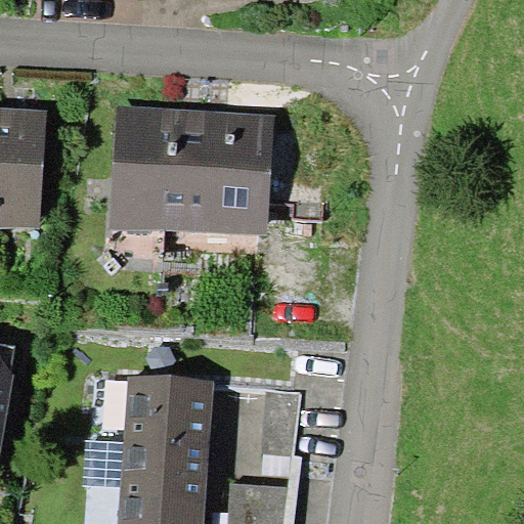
[(110,228),(268,236),(274,115),(117,106),(110,228)]
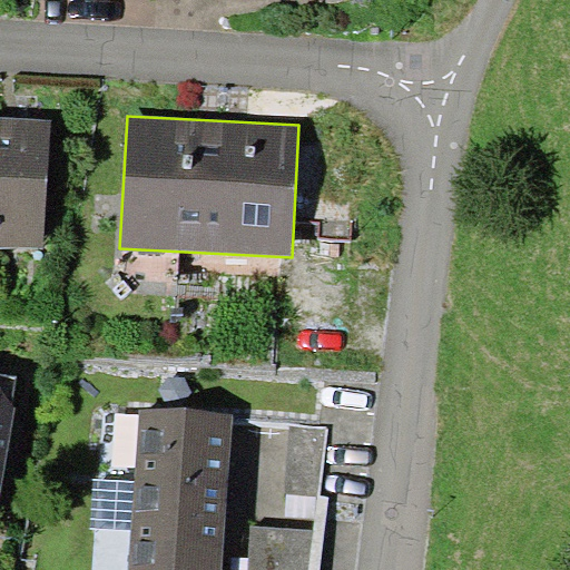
[(0,117),(0,245),(45,248),(51,119),(0,117)]
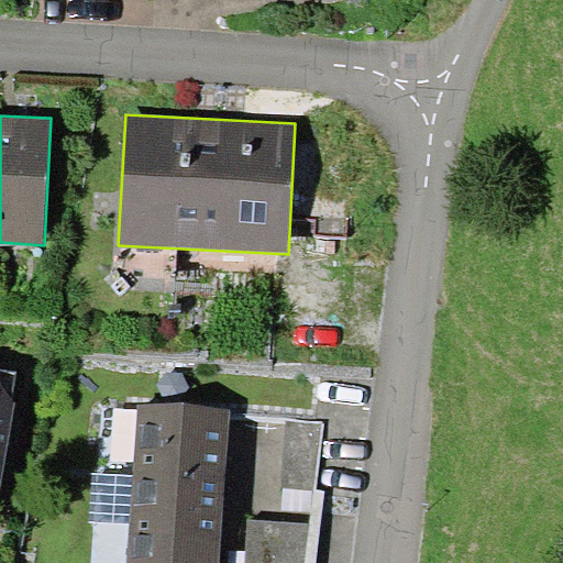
[(0,496),(15,403),(11,401),(18,371),(0,368),(0,496)]
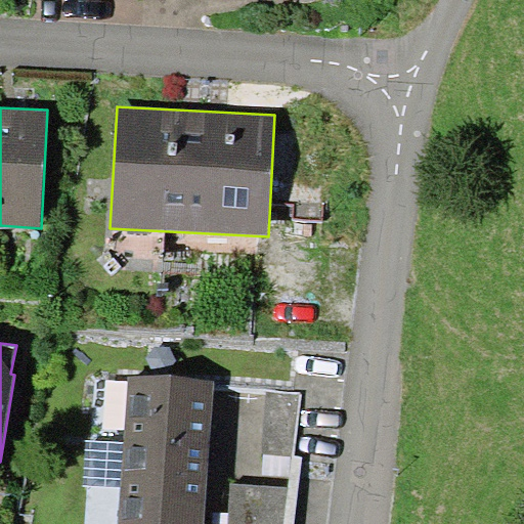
[(123,454),(208,461),(213,381),(129,375),(124,442),(123,454)]
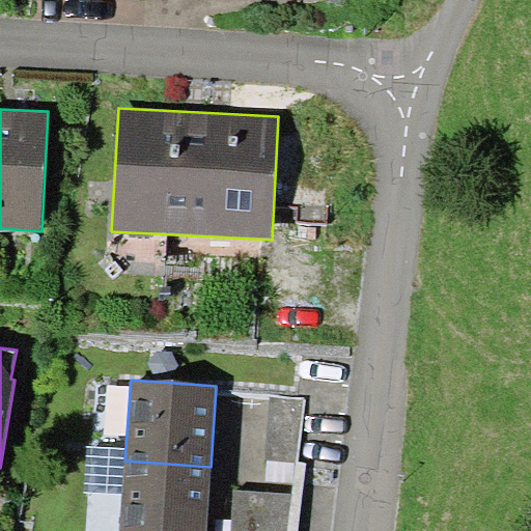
[(306,399),(271,399),(268,459),(298,460),(306,399)]
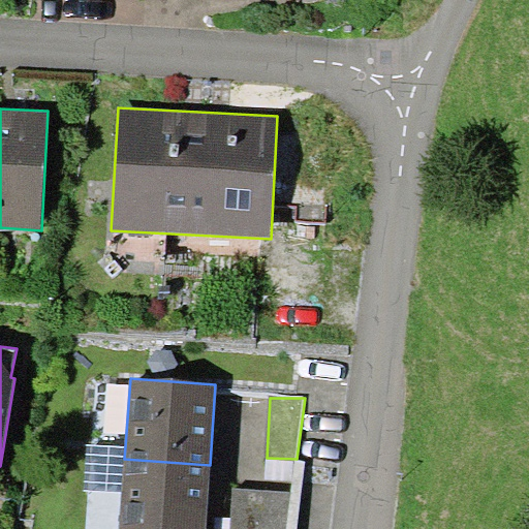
[(124,459),(125,446),(87,444),(84,489),(122,492),(124,459)]
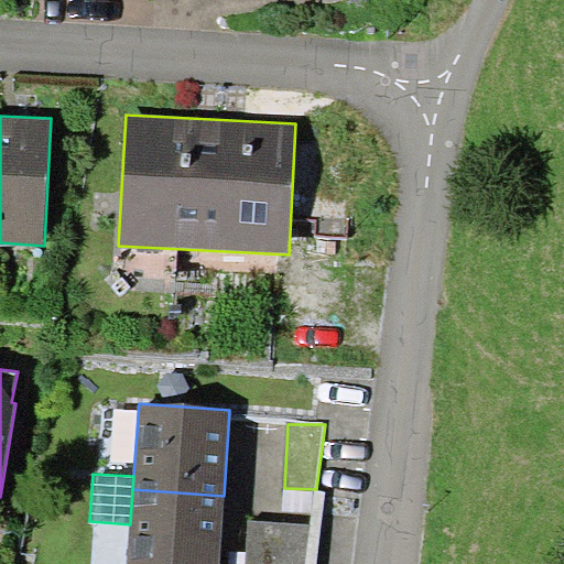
[(218,563),(224,496),(132,489),(130,524),(127,563),(218,563)]
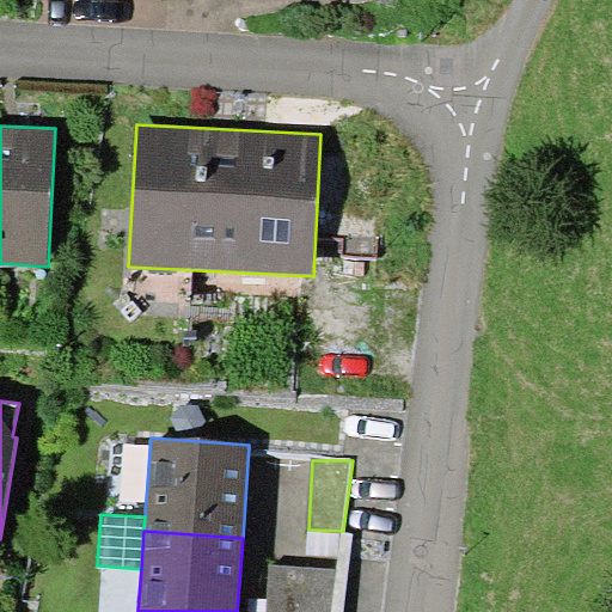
[(332,611),(337,568),(271,562),(268,611),(332,611)]
